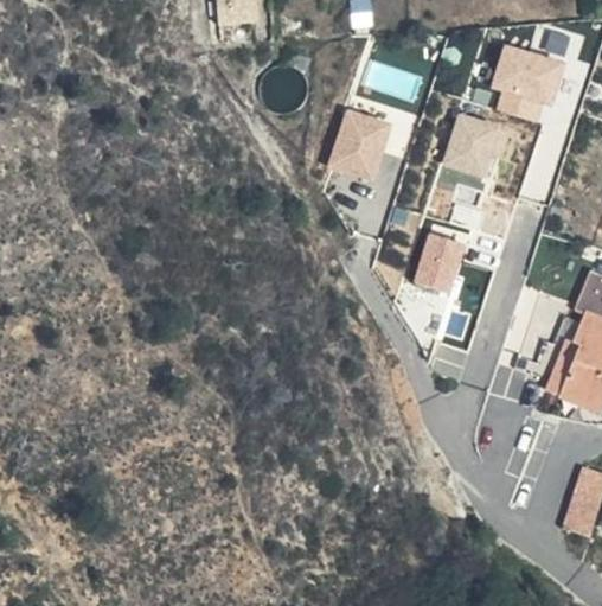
[(216,0),(218,33),(247,31),(245,6),(253,6),(251,0),(216,0)]
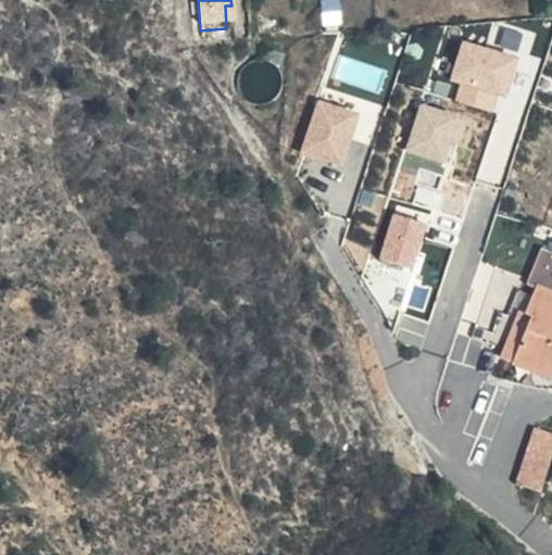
[(461,40),(448,79),(460,84),(454,98),(491,110),(496,93),(505,97),(518,59),(461,40)]
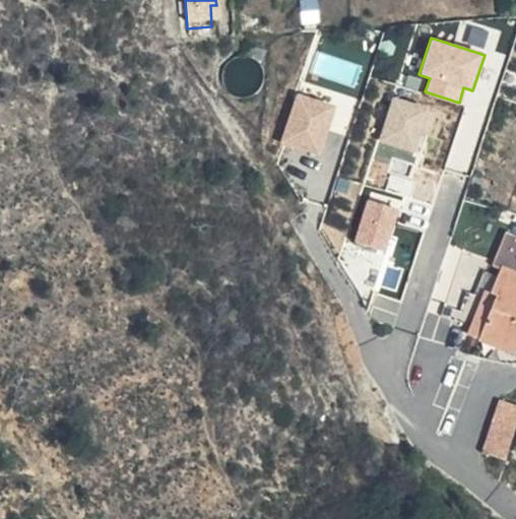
[(319,154),(334,106),(298,93),(281,142),(319,154)]
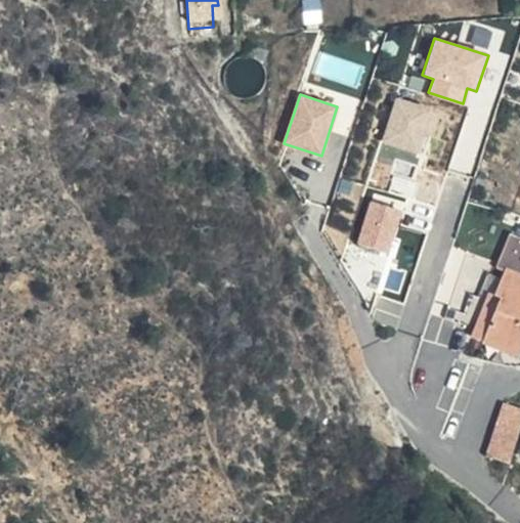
[(424,155),(437,107),(393,96),(380,143),(424,155)]
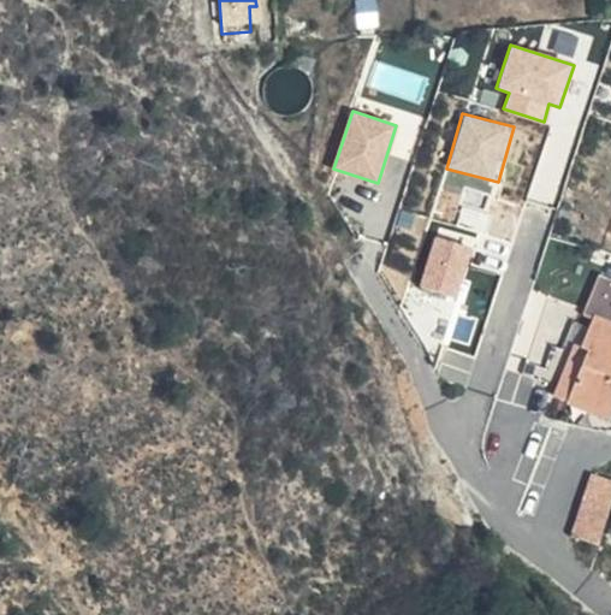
[(434,238),(420,285),(456,296),(470,249),(434,238)]
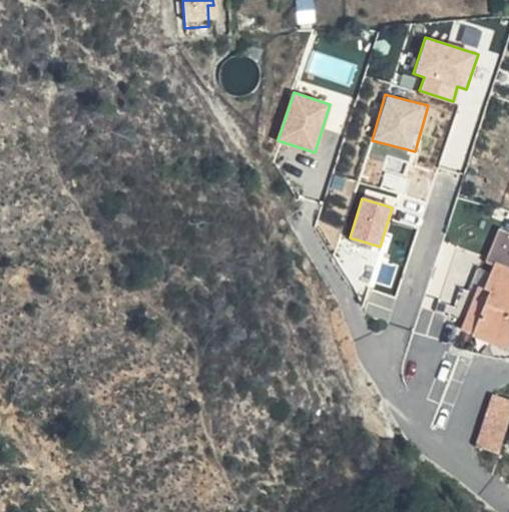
[(495,261),(508,266),(508,234),(500,231),(490,259),(495,261)]
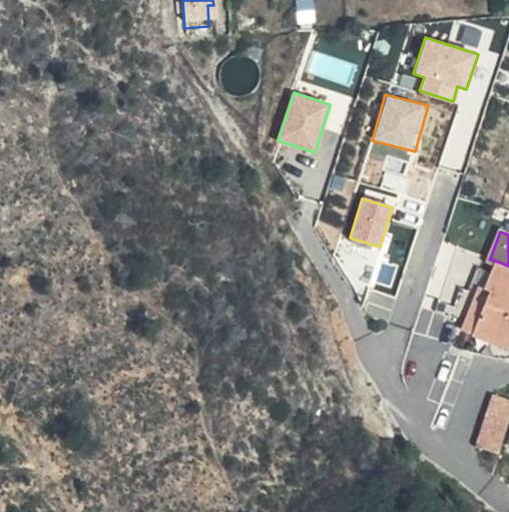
[(508,266),(495,261),(484,290),(478,288),(461,330),(508,348),(508,266)]
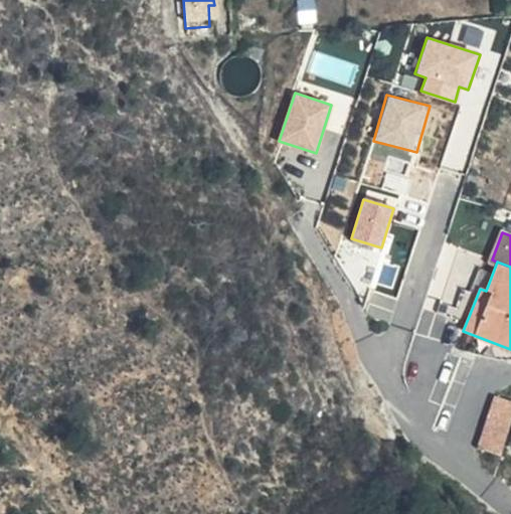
[(478,445),(501,452),(510,421),(510,399),(494,394),(478,445)]
